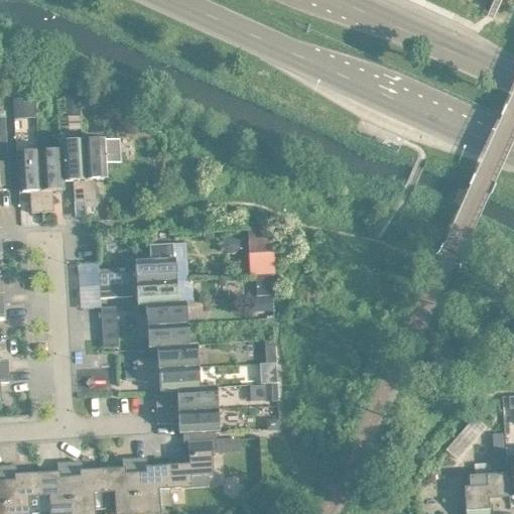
[(78,90),(65,91),(66,113),(79,112),(78,90)]
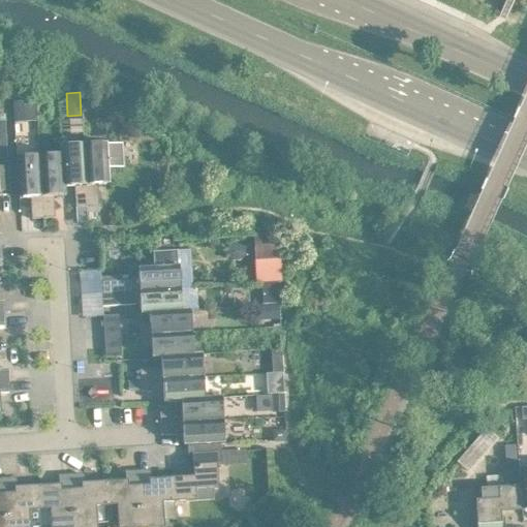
[(36,98),(12,99),(13,119),(37,118),(36,98)]
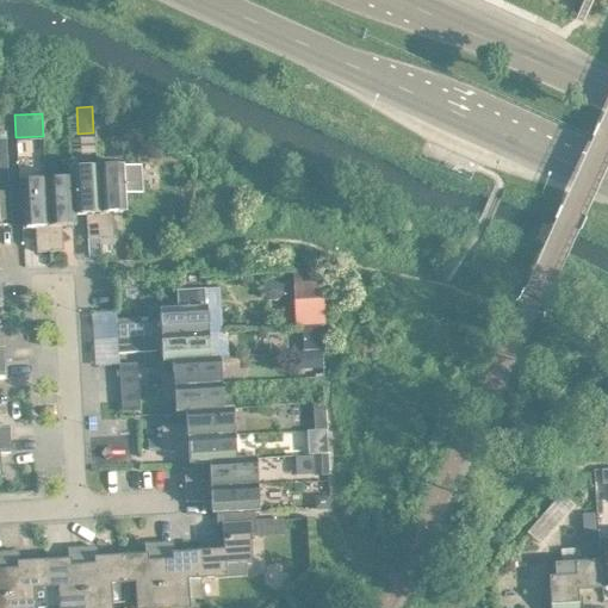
[(123,162),(95,163),(100,236),(113,235),(112,210),(125,210),(126,221),(156,218),(154,190),(142,190),(140,162),(123,163),(123,162)]
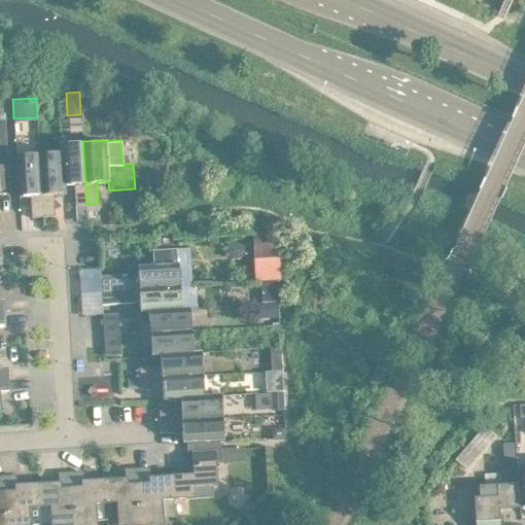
[(60,143),(60,151),(61,151),(63,183),(64,183),(73,183),(75,204),(86,204),(82,141),(60,143)]
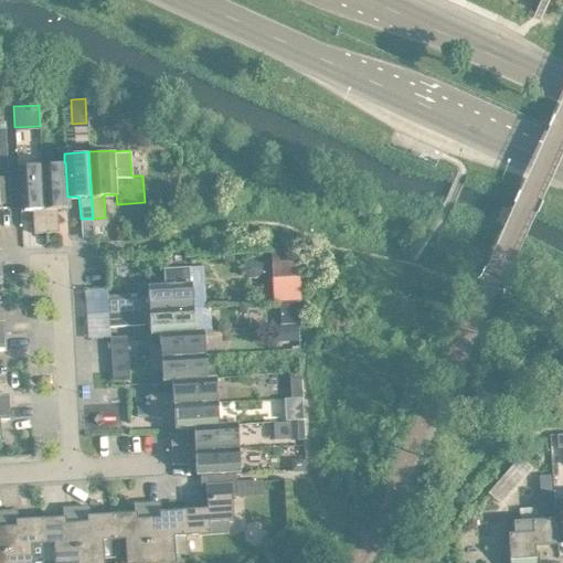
[(65,162),(64,162),(42,163),(45,231),(57,230),(56,208),(70,206),(68,197),(67,197),(65,162)]
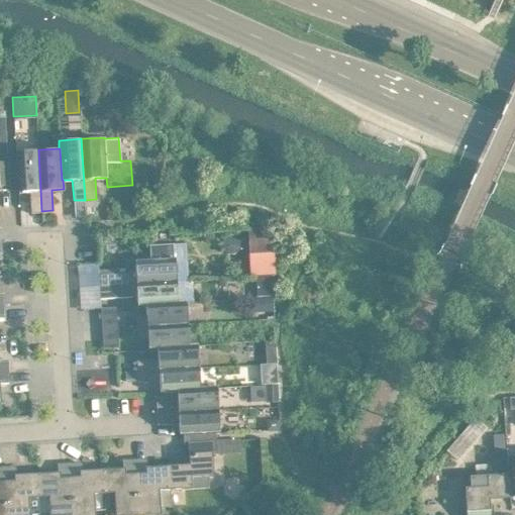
[(41,211),(38,149),(15,151),(17,192),(29,191),(30,211),(41,211)]
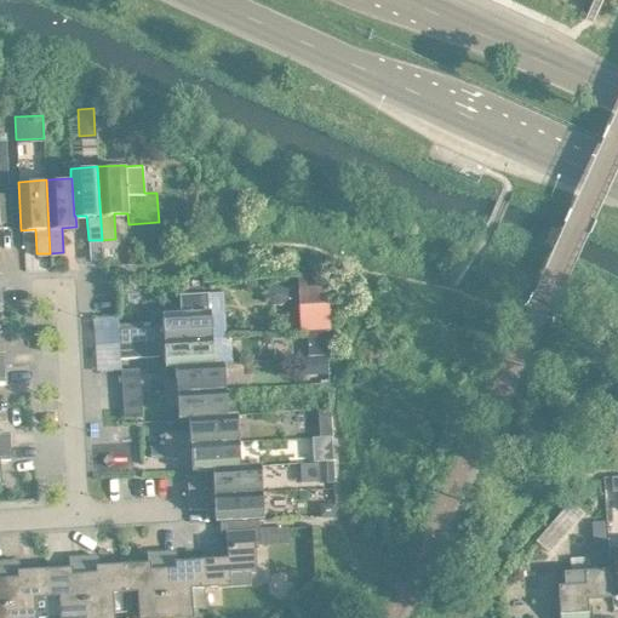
[(0,225),(11,225),(9,187),(0,187),(0,225)]
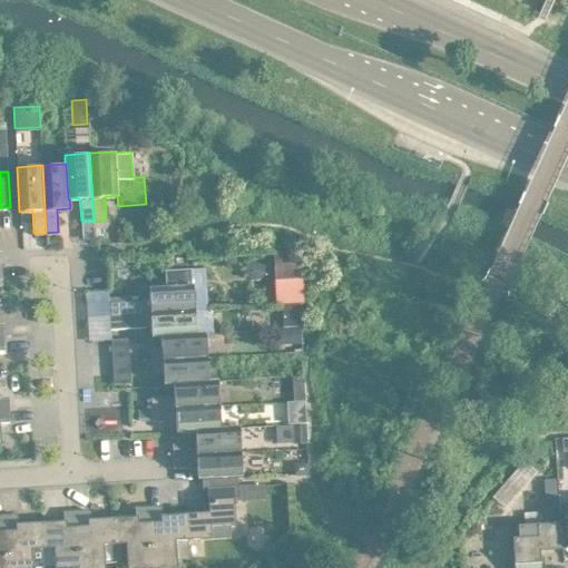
[(148,216),(131,217),(133,235),(150,234),(148,216)]
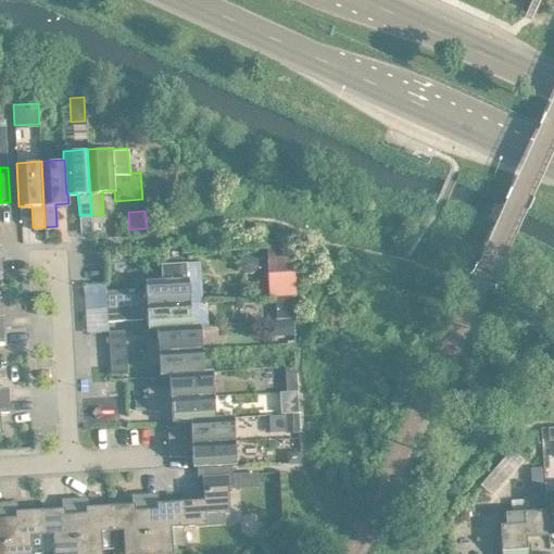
[(288,246),(267,247),(268,272),(289,271),(288,246)]
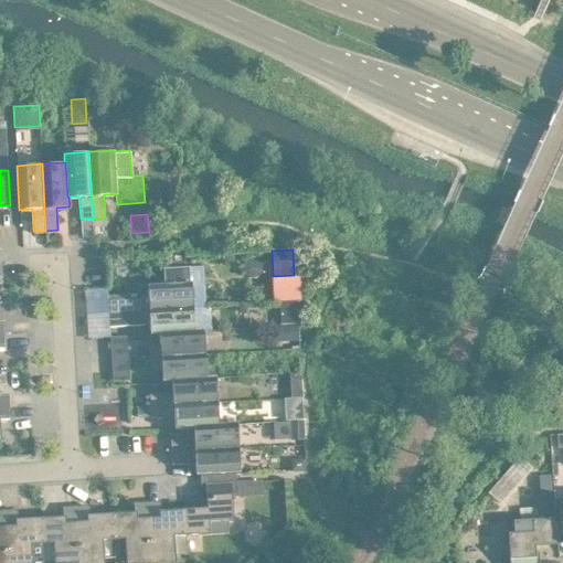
[(248,258),(242,263),(242,272),(248,276),(255,276),(263,271),(262,263),(255,258),(248,258)]
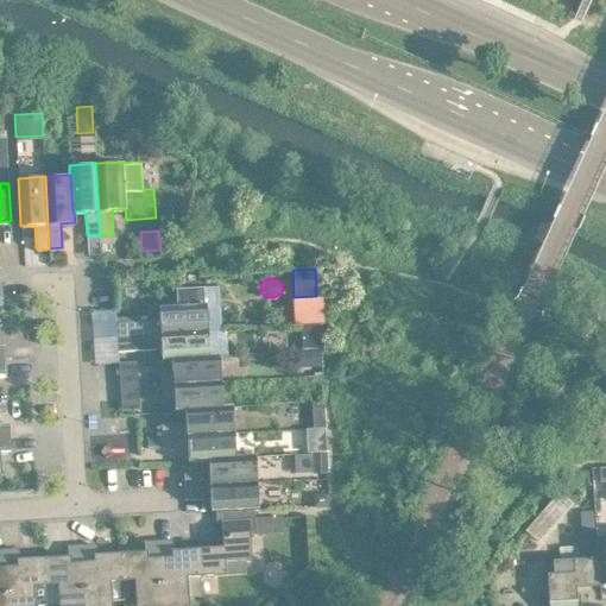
[(115,320),(117,335),(207,329),(204,303),(203,303),(202,285),(175,286),(176,304),(157,305),(158,320),(153,320),(152,317),(115,320)]
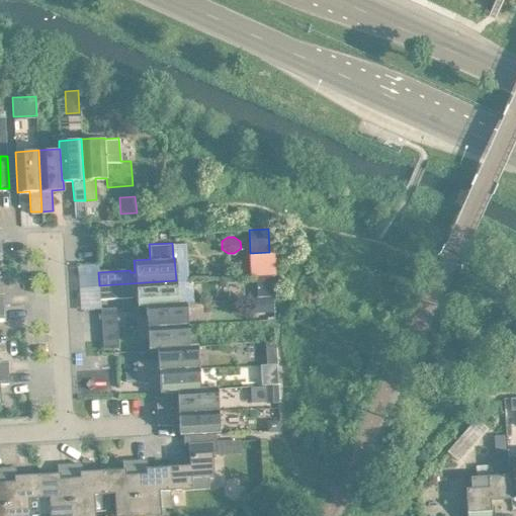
[(272,274),(256,275),(256,295),(272,295),(272,274)]
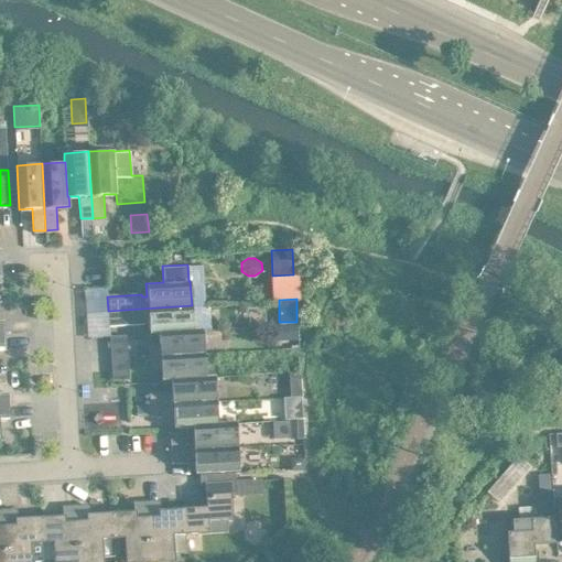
[(148,333),(159,332),(159,331),(193,330),(193,327),(192,305),(108,311),(109,324),(143,322),(143,320),(148,320),(148,333)]
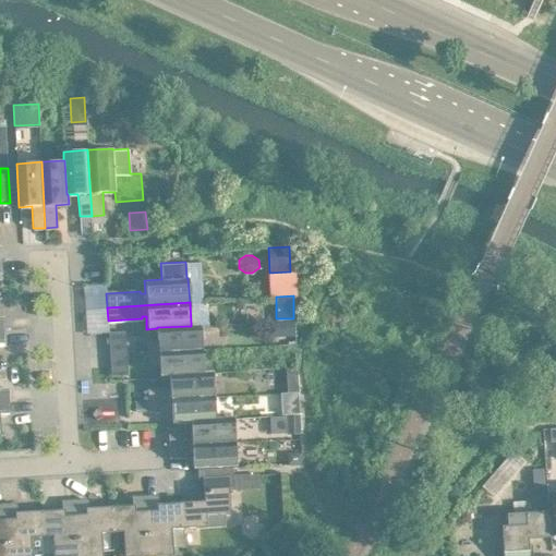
[(293,319),(279,321),(279,335),(294,334),(293,319)]
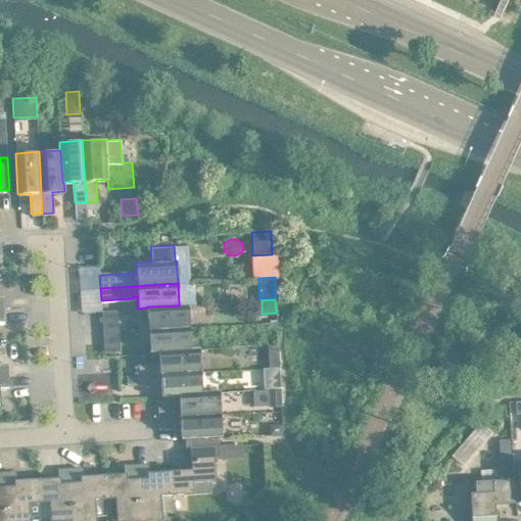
[(138,318),(138,329),(189,326),(187,303),(179,303),(179,305),(147,306),(147,308),(147,318),(138,318)]
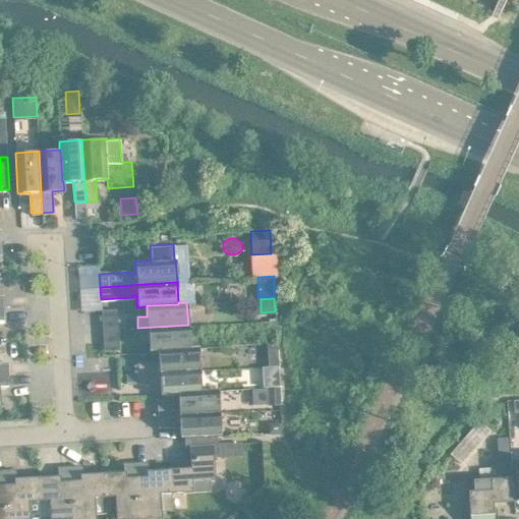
[(101,311),(102,321),(117,320),(116,310),(101,311)]
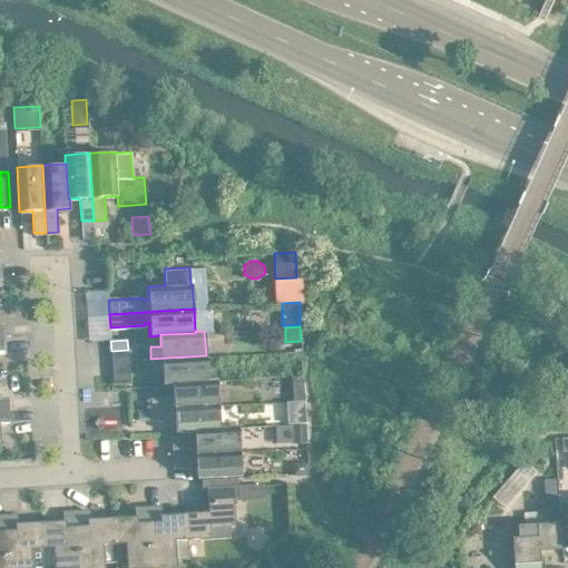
[(163,384),(173,383),(173,382),(207,380),(207,379),(206,355),(150,359),(152,371),(163,371),(163,384)]
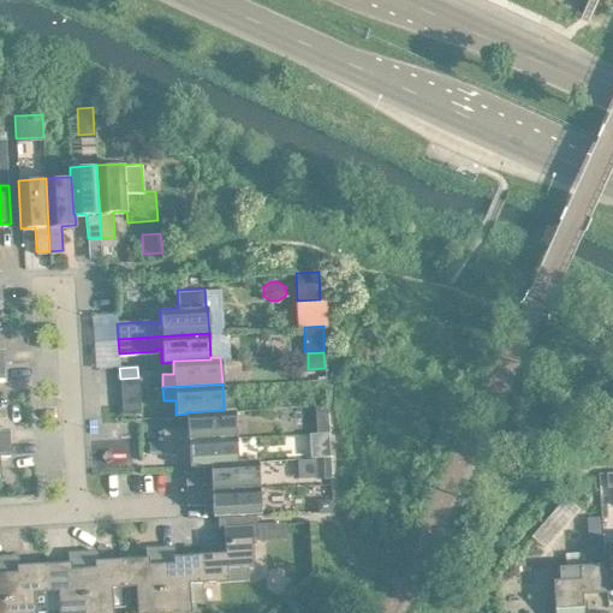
[(121,402),(121,412),(140,412),(140,400),(121,402)]
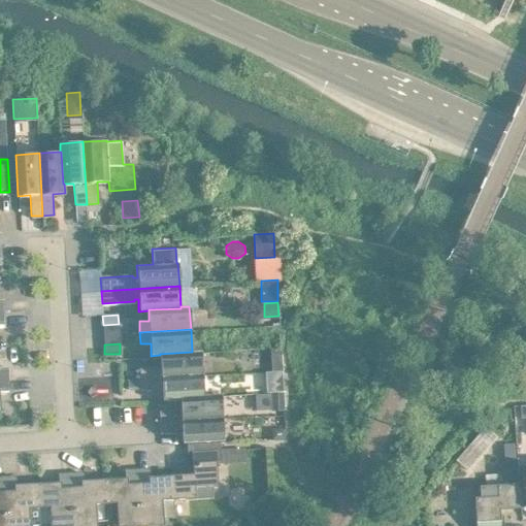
[(281,347),(270,347),(271,369),(282,369),(281,347)]
